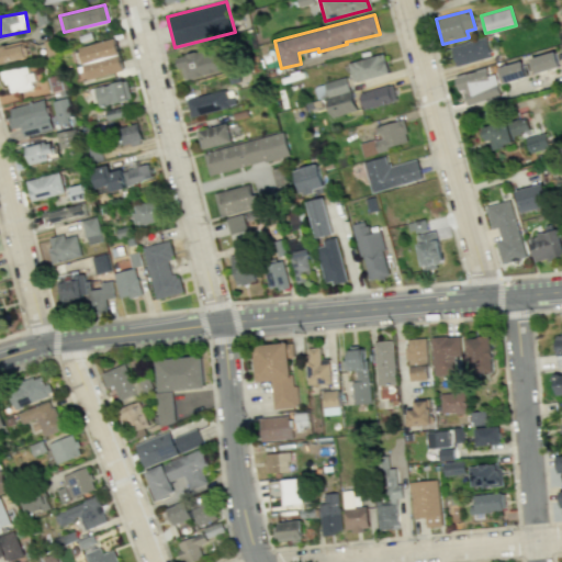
[(124,70),(116,38),(80,47),(88,80),(124,70)]
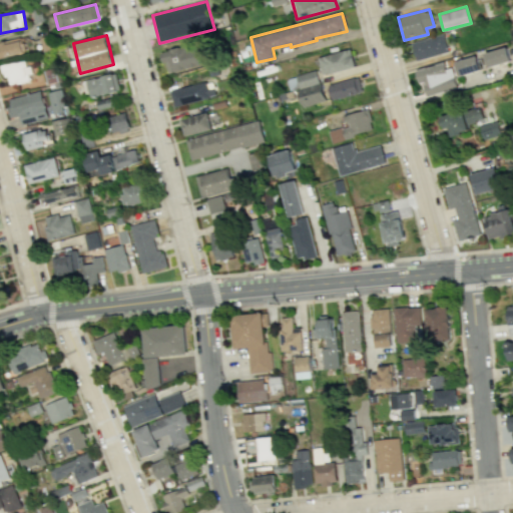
[(412,41),(415,59),(447,53),(444,35),(412,41)]
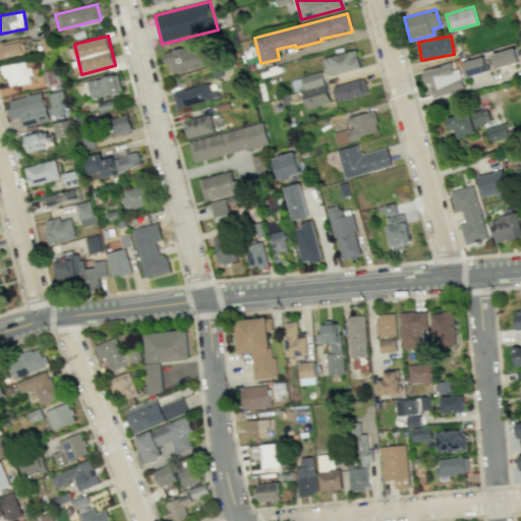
[(0,42),(0,58),(24,55),(21,39),(0,42)]
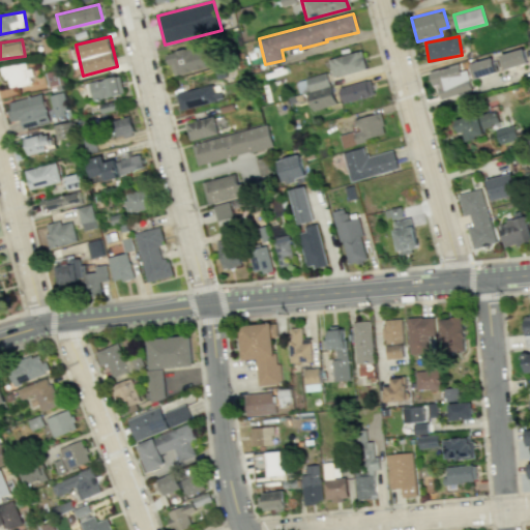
[(172,75),(214,66),(209,46),(168,54),(172,75)]
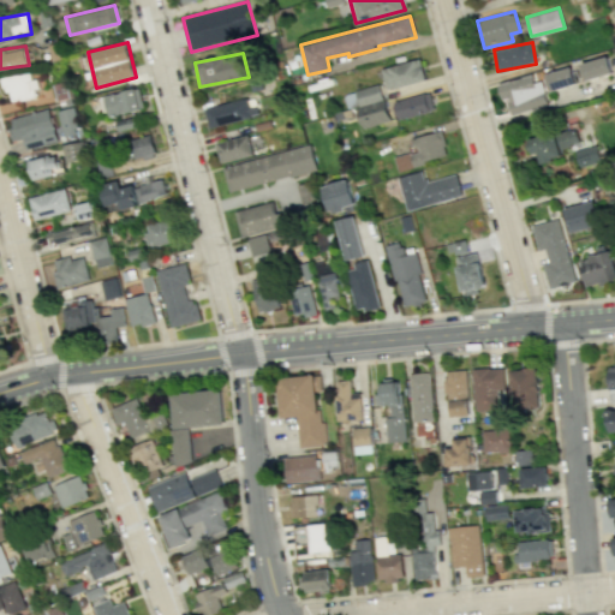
[(381,69),(387,90),(425,79),(419,58),(381,69)]
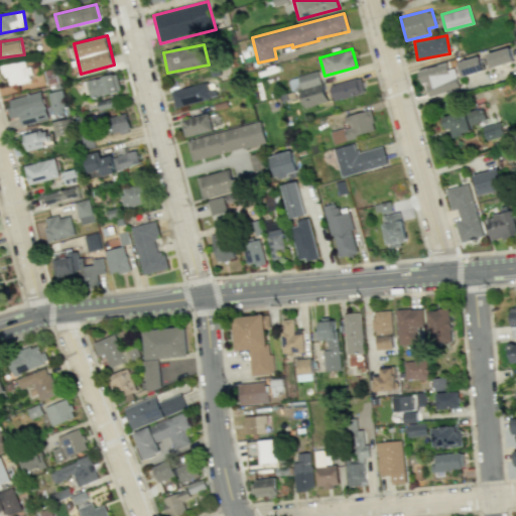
[(489,51),(491,67),(513,62),(511,48),(489,51)]
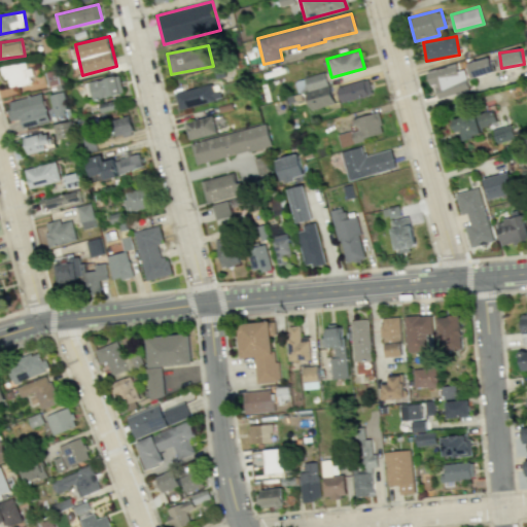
[(493,72),(489,57),(467,63),(471,78),(493,72)]
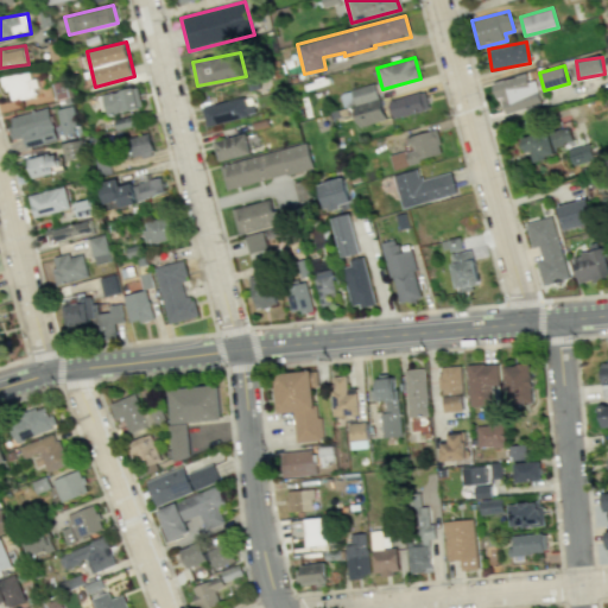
[(4,77),(10,101),(37,95),(31,70),(4,77)]
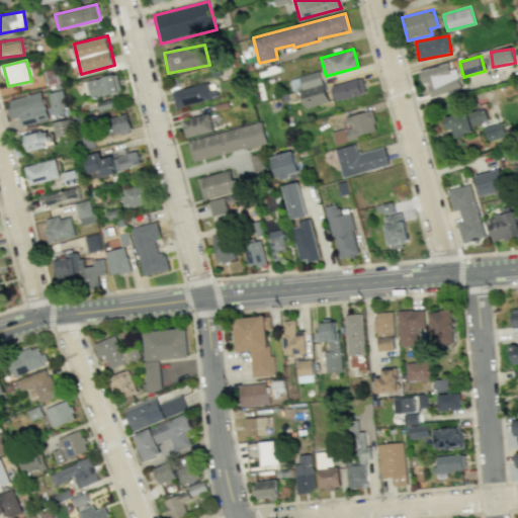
[(419,70),(422,84),(427,83),(430,96),(440,94),(439,84),(456,81),(452,63),(419,70)]
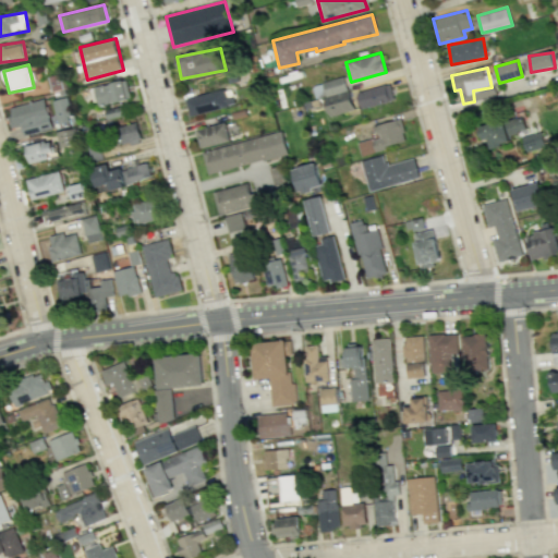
[(324,96),(328,116),(352,110),(346,77),(312,85),(315,98),(324,96)]
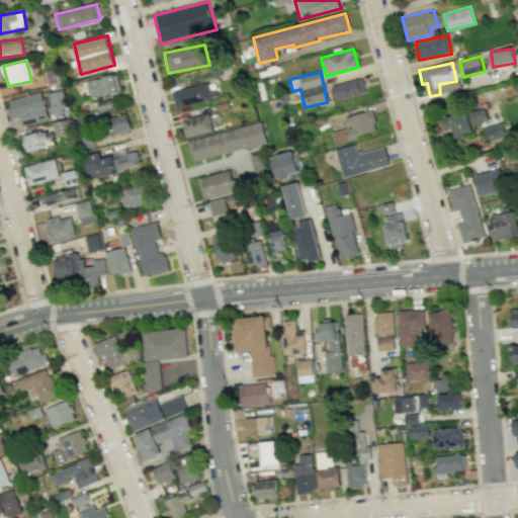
[(121,91),(116,73),(84,81),(89,99),(121,91)]
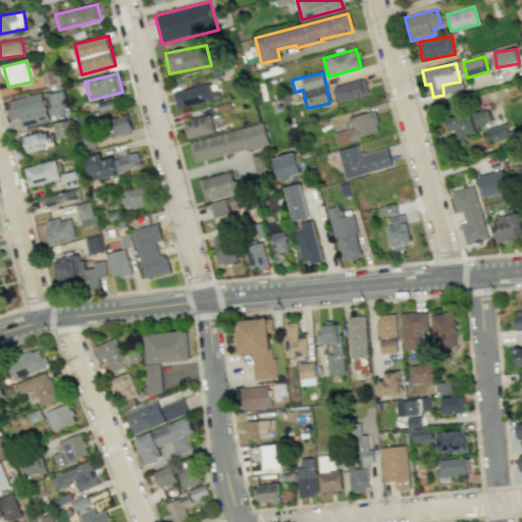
[(368,94),(364,79),(333,87),(337,102),(368,94)]
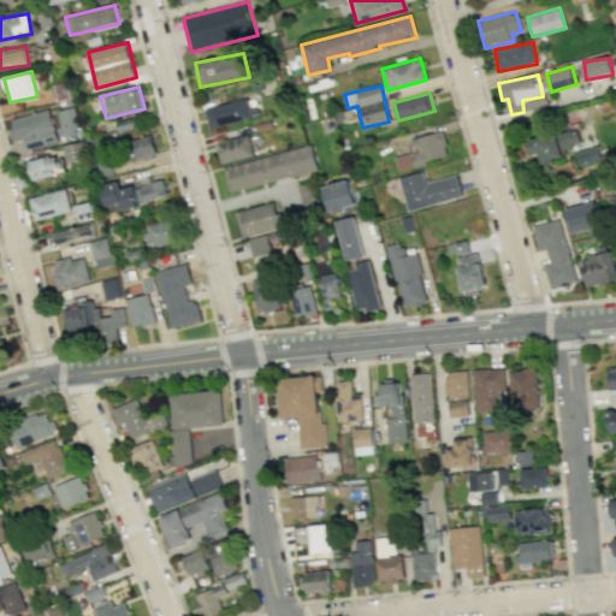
[(256,116),(250,96),(205,111),(211,129),(256,116)]
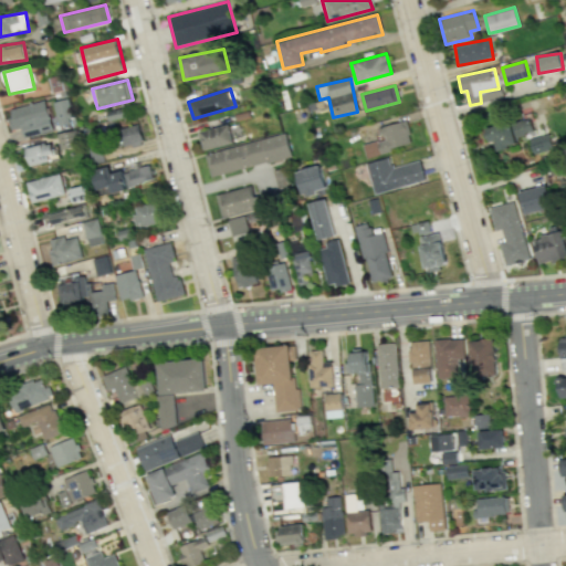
[(73,124),(70,98),(53,102),(58,126),(73,124)]
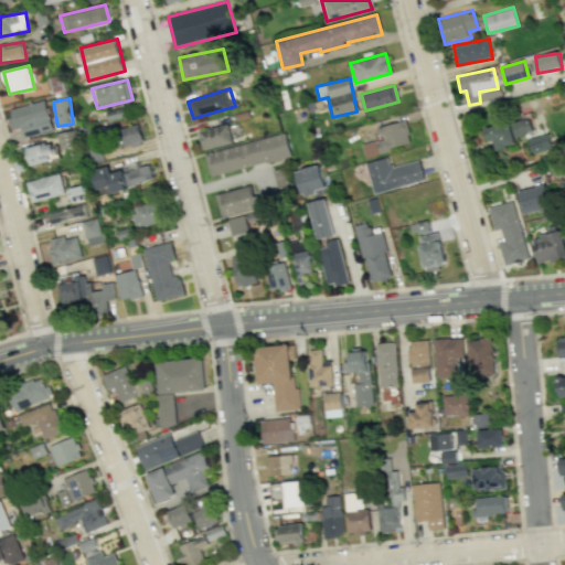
[(12,129),(21,127),(24,137),(53,129),(44,99),(7,110),(12,129)]
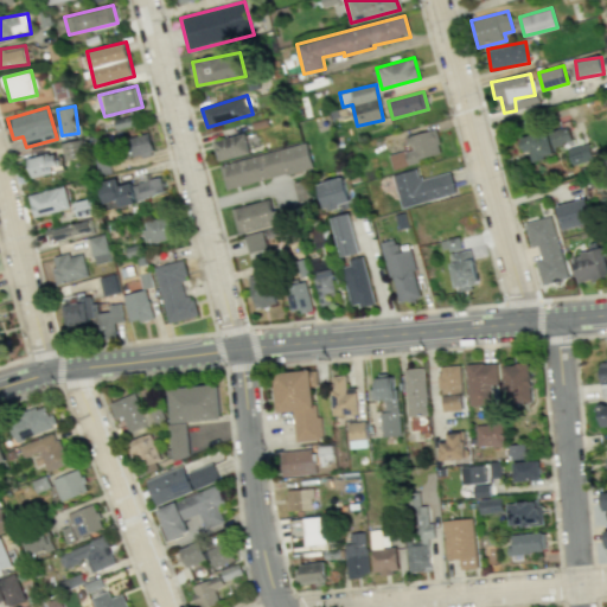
[(524,138),(531,163),(558,155),(555,146),(573,141),(569,126),(524,138)]
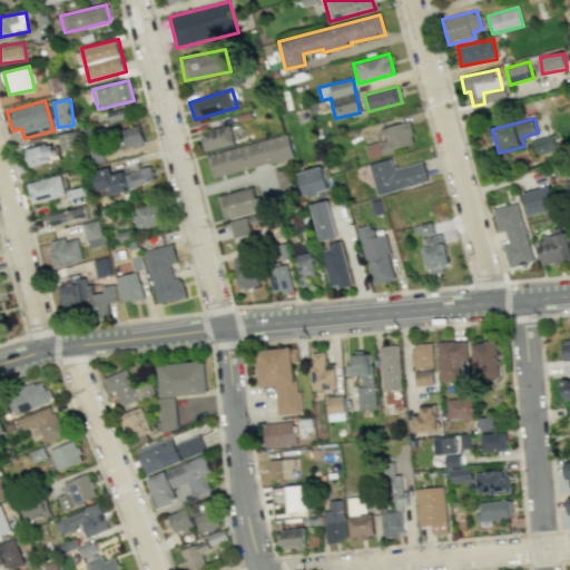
[(382,128),(385,140),(365,146),(369,157),(414,145),(409,121),(382,128)]
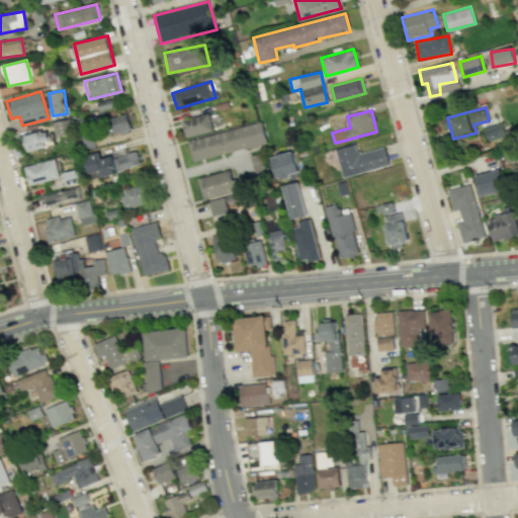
[(112,136),(131,132),(126,113),(108,117),(112,136)]
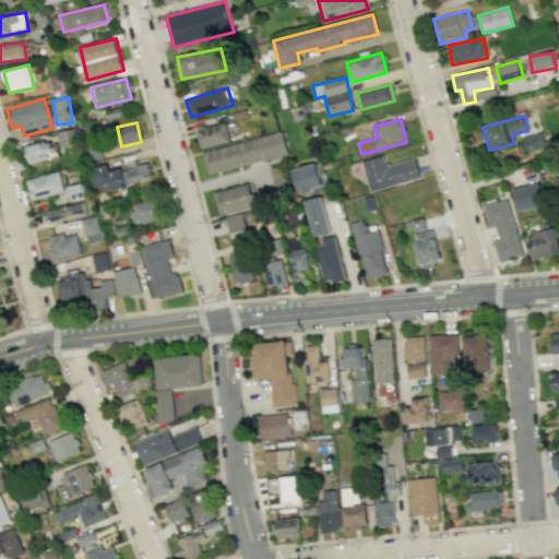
[(229,142),(226,123),(197,129),(200,147),(229,142)]
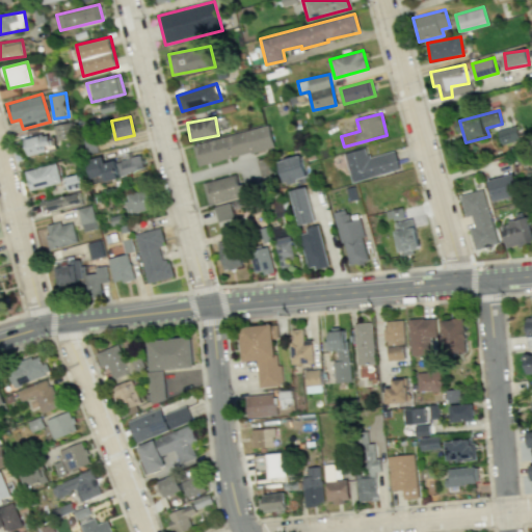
[(55,139),(75,137),(73,123),(53,125),(55,139)]
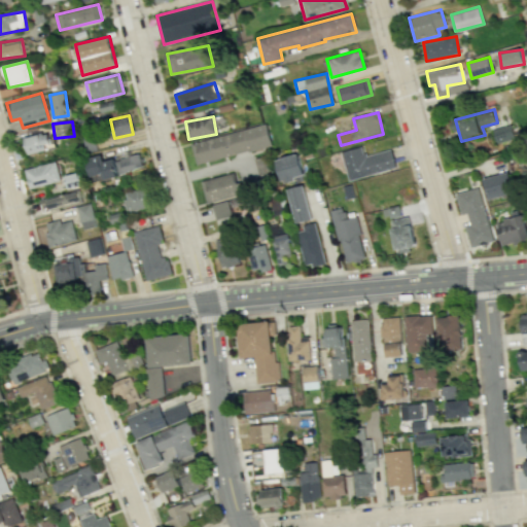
[(191,143),(197,165),(272,145),(267,124),(191,143)]
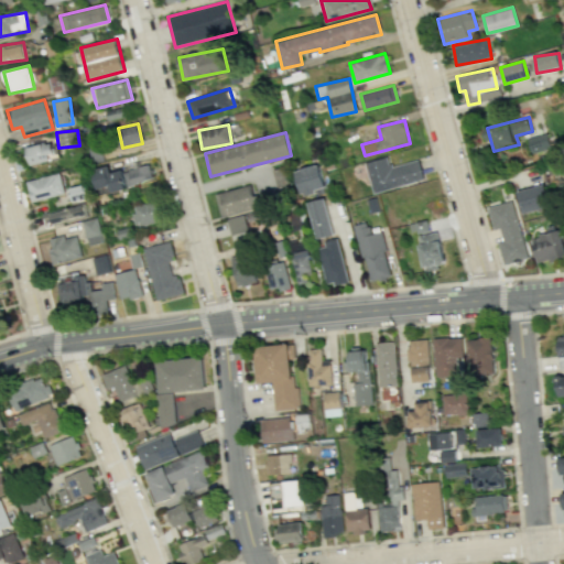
[(552,149),(546,132),(527,139),(532,154),(552,149)]
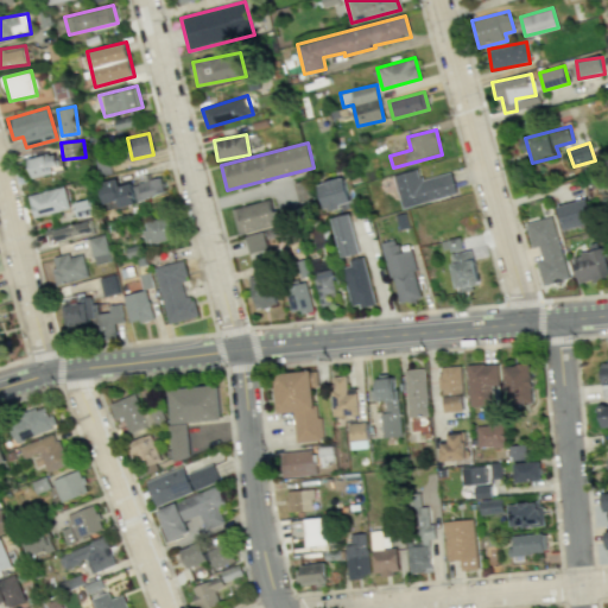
[(26,160),(32,177),(59,169),(55,151),(26,160)]
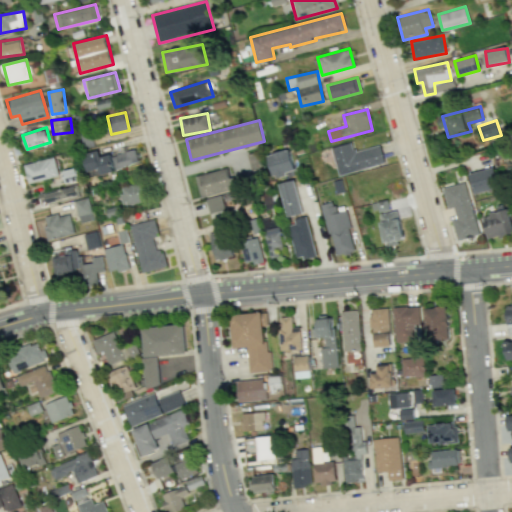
[(331,147),(338,175),(384,164),(380,145),(354,151),(352,143),(331,147)]
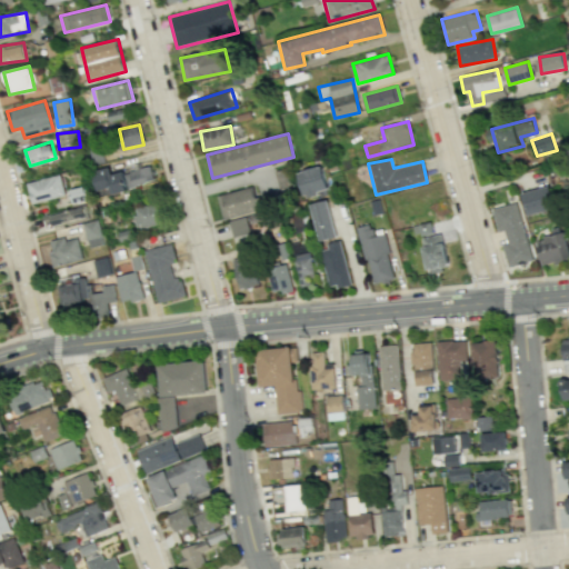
[(97,190),(110,188),(111,191),(153,183),(150,167),(111,175),(109,167),(92,170),(97,190)]
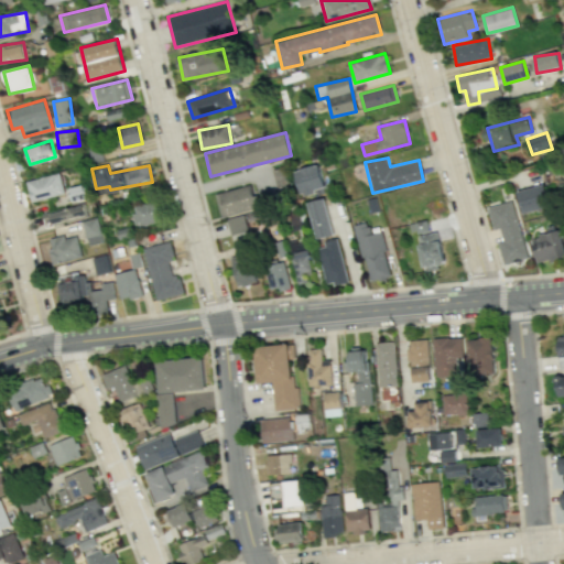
[(296,169),(301,195),(325,190),(320,165),(296,169)]
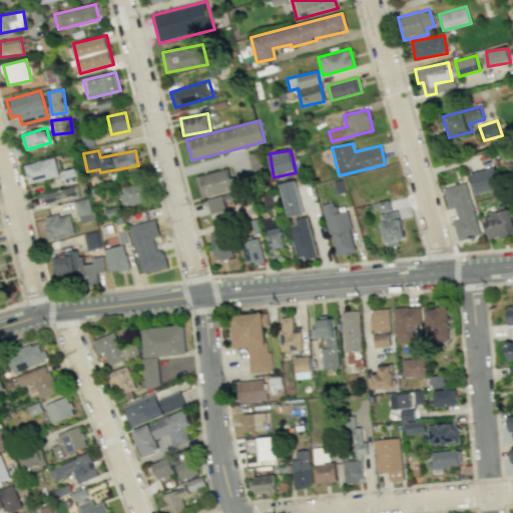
[(27,182),(58,177),(54,158),(24,163),(27,182)]
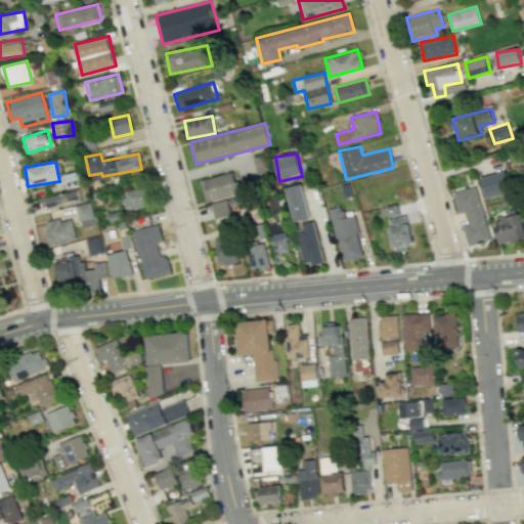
[(511,192),(506,171),(480,177),(485,199),(511,192)]
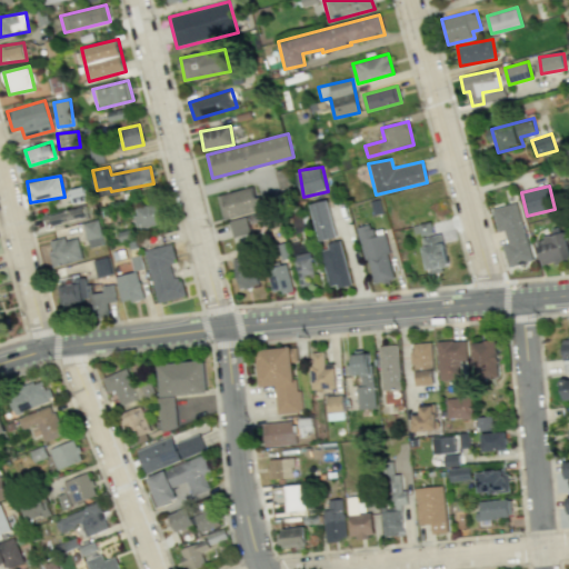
[(221,218),(258,212),(253,188),(218,193),(221,218)]
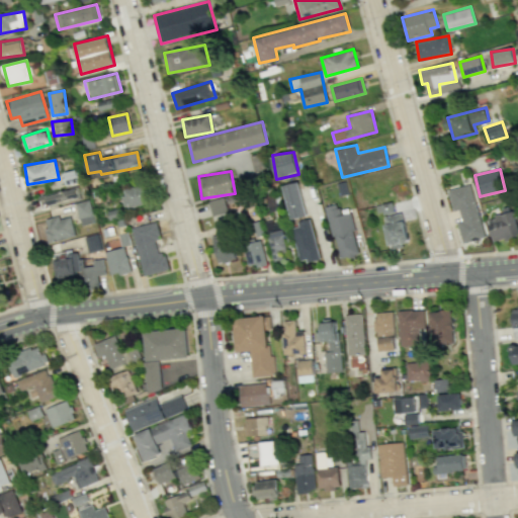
[(291,220),(307,216),(298,182),(282,186),(291,220)]
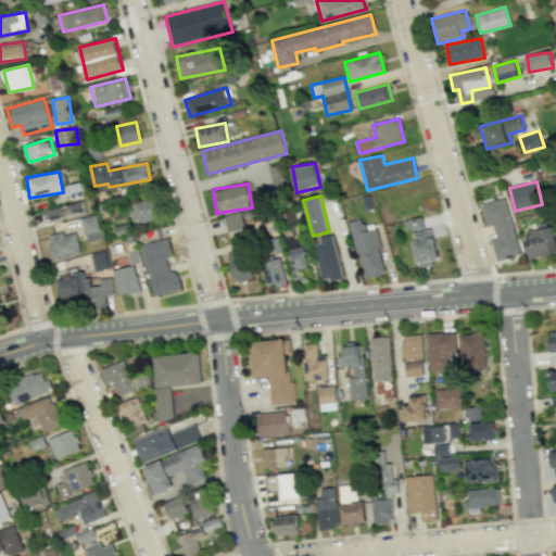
[(480,204),(487,227),(492,225),(495,237),(490,239),(496,261),(520,254),(505,198),(480,204)]
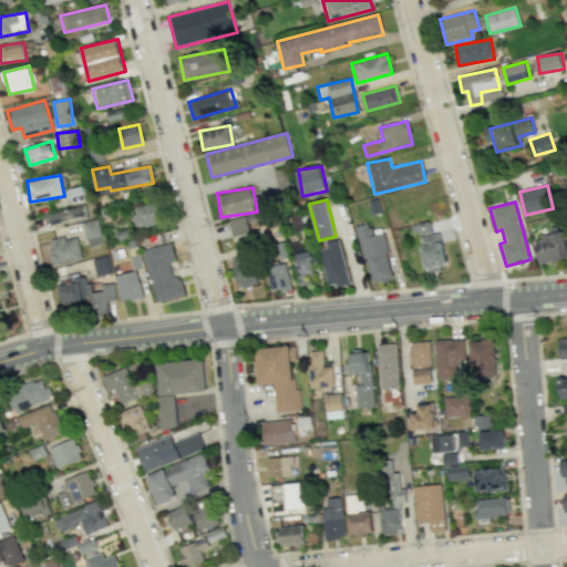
[(136,227),(161,223),(156,203),(132,207),(136,227)]
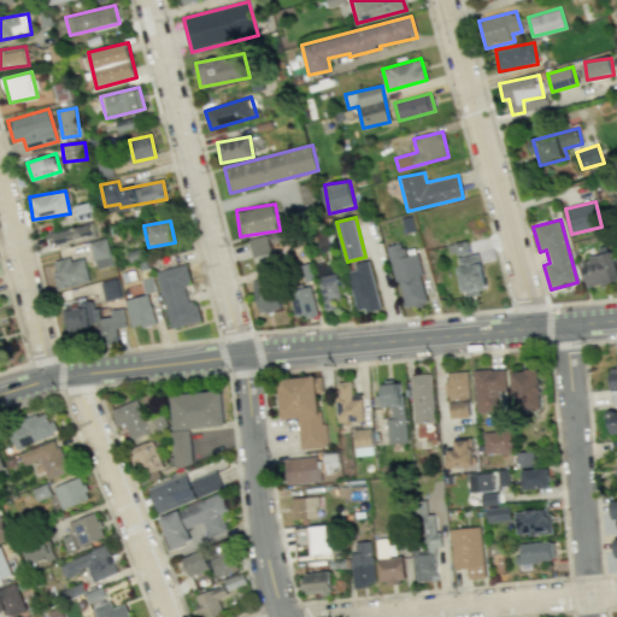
[(46,235),(50,247),(95,238),(92,224),(46,235)]
